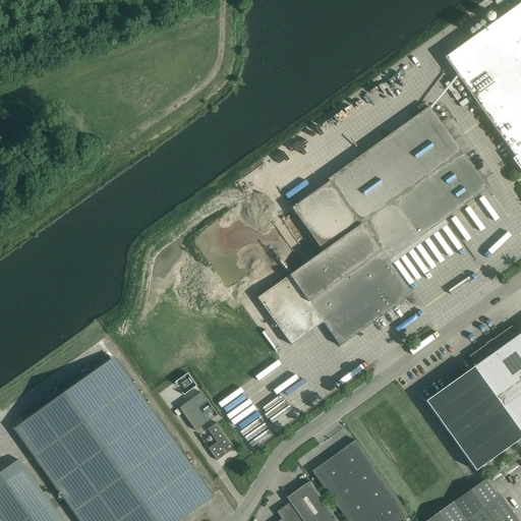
[(512,159),(520,171),(520,2),(444,58),(515,157),(512,159)]
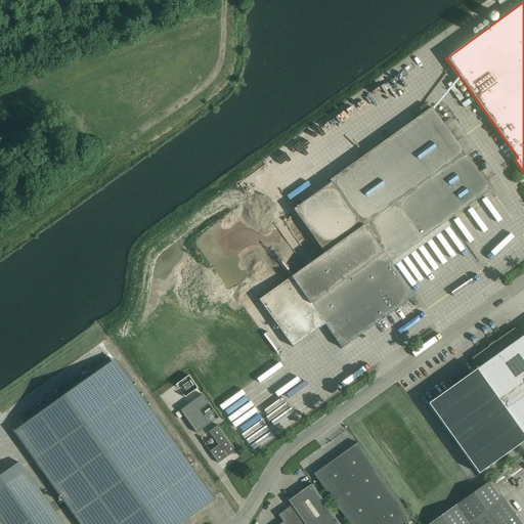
[(330,180),(332,184),(294,211),(324,253),(259,300),(293,347),(324,324),(342,348),(415,296),(390,262),(422,239),(489,191),(490,190),(479,175),(483,172),(480,168),(477,171),(431,107),(381,143),(330,180)]
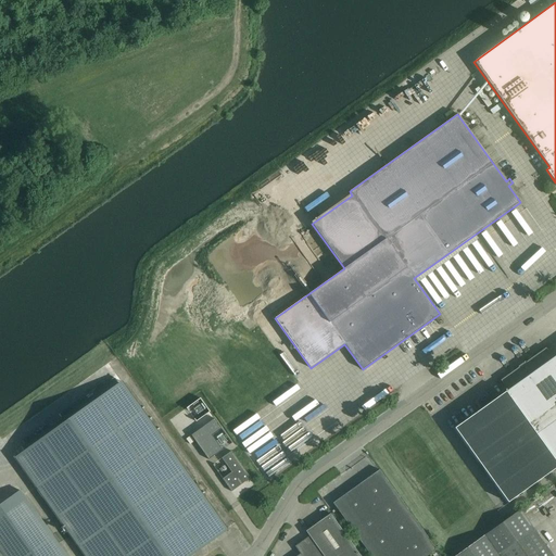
[(349,152),(355,148),(349,137),(341,142),(349,152)]
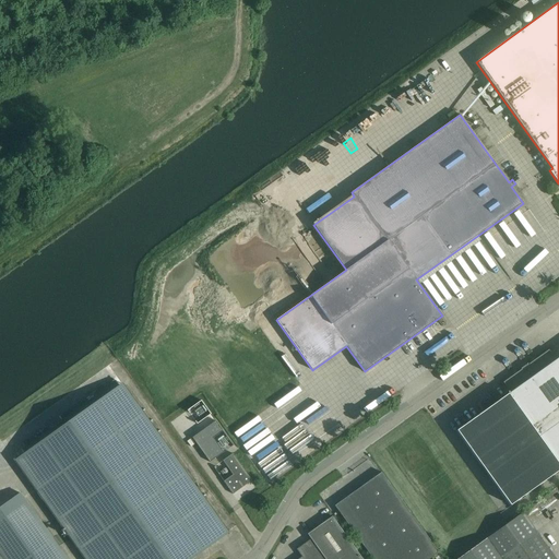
[(336,147),(344,157),(348,154),(341,144),(336,147)]
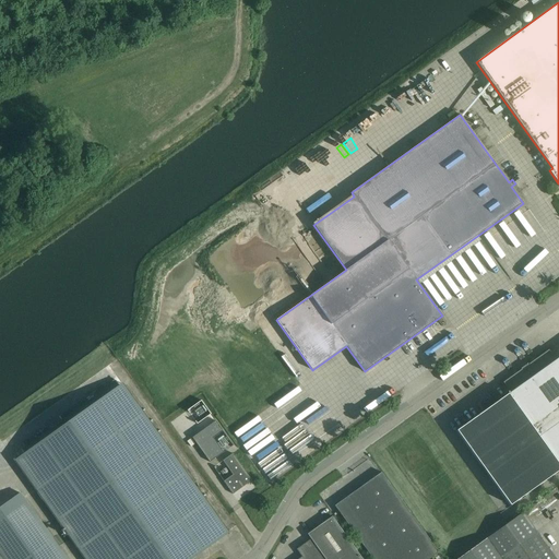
[(525,212),(519,216),(533,242),(539,239),(525,212)]
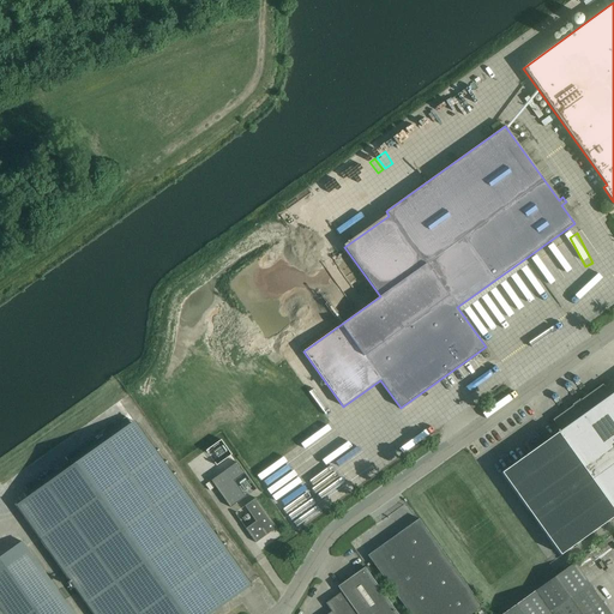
[(557,274),(565,268),(553,251),(545,257),(557,274)]
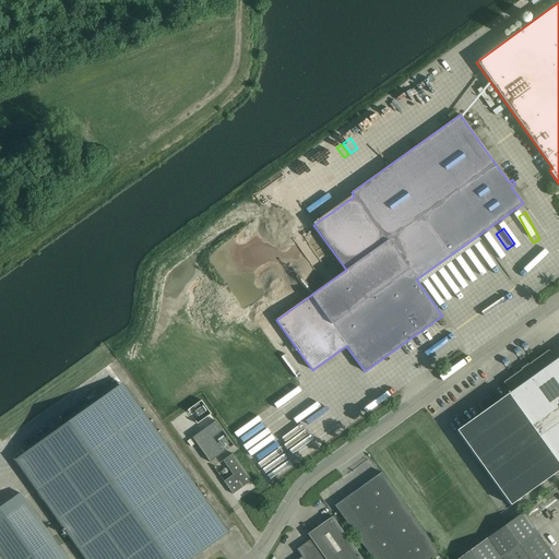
[(496,248),(501,245),(496,234),(489,237),(496,248)]
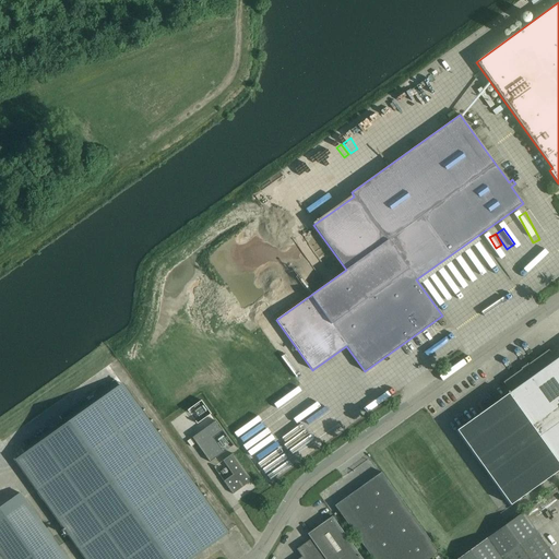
[(558,357),(556,359),(548,349),(528,364),(527,364),(526,366),(503,382),(510,392),(456,430),(510,506),(558,470),(558,357)]
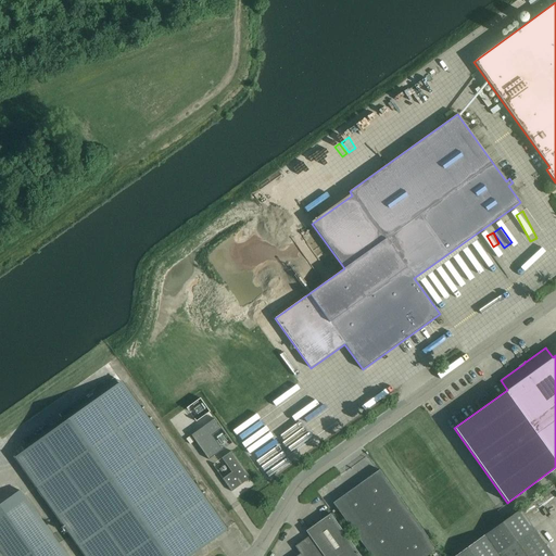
[(190,555),(227,530),(121,381),(15,457),(85,555),(190,555)]
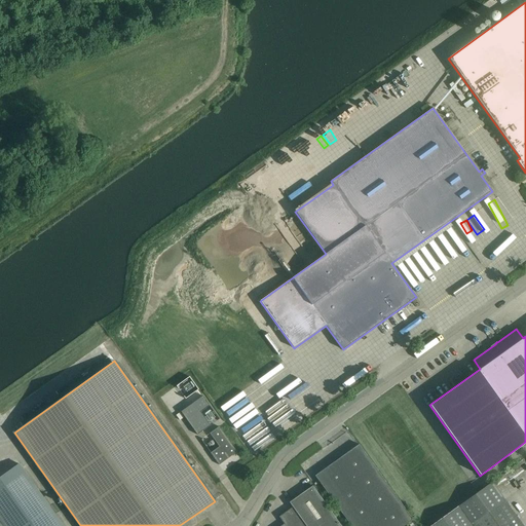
[(197,435),(210,425),(199,412),(209,405),(218,419),(217,420),(219,419),(202,396),(181,411),(197,435)]
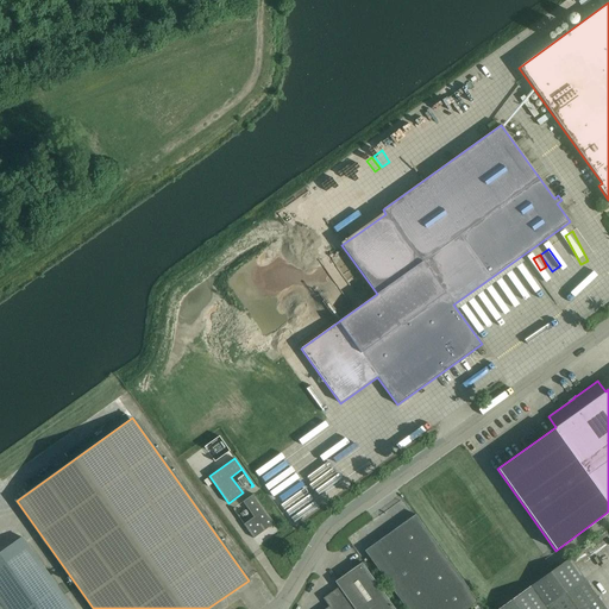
[(275,523),(253,494),(243,502),(253,518),(244,525),(233,509),(232,509),(253,539),(275,523)]
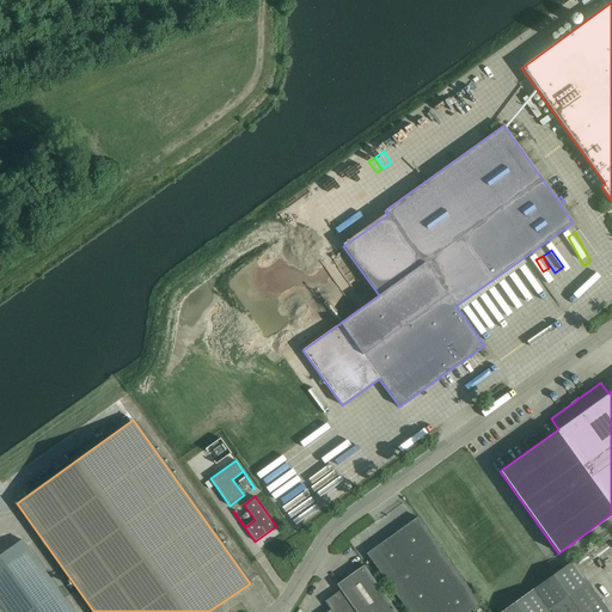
[(366,554),(408,611),(469,611),(481,605),(417,518),(366,554)]
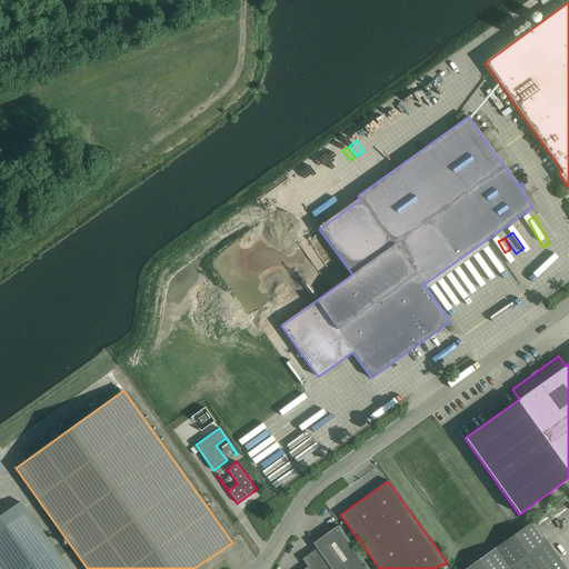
[(68,568),(20,502),(0,516),(0,568),(68,568)]
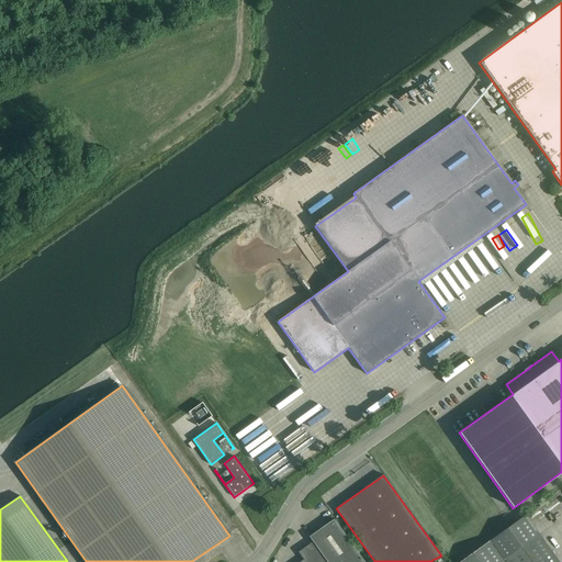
[(491,540),(506,561),(559,561),(525,515),(491,540)]
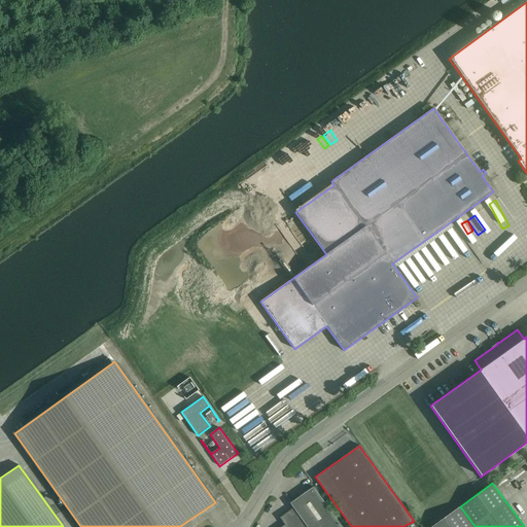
[(341,526),(313,487),(289,503),(293,508),(279,518),(284,525),(281,526),(341,526)]
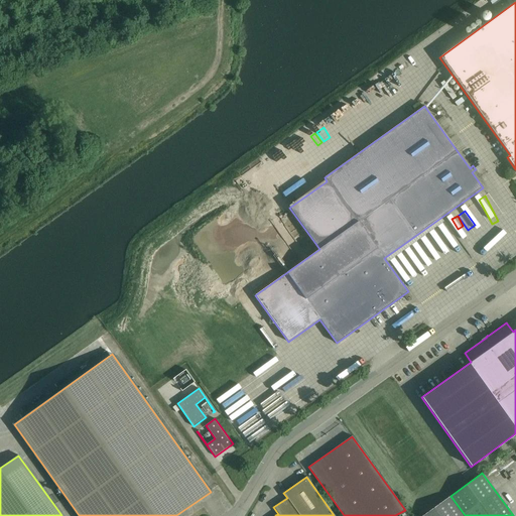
[(465,515),(450,496),(421,515),(465,515)]
